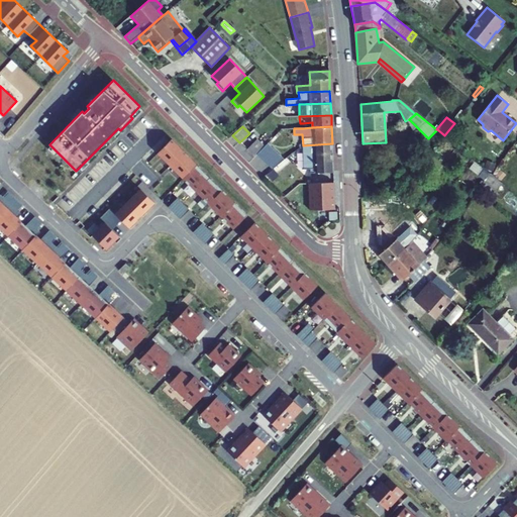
[(171,139),(158,152),(171,165),(184,151),(171,139)]
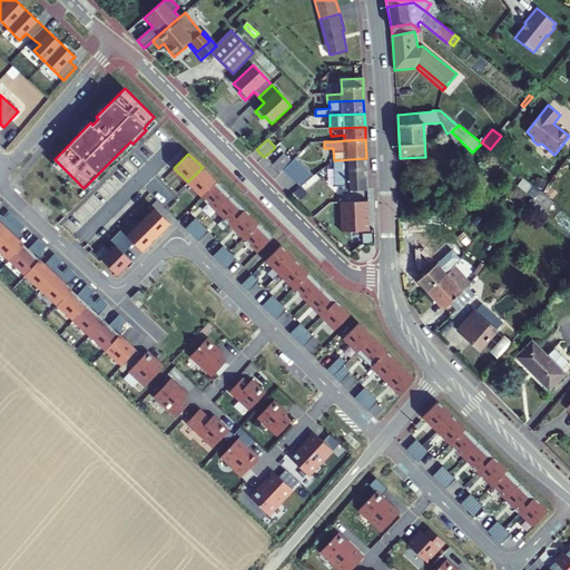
[(283,170),(292,161),(283,154),(273,165),(281,173),(283,170)]
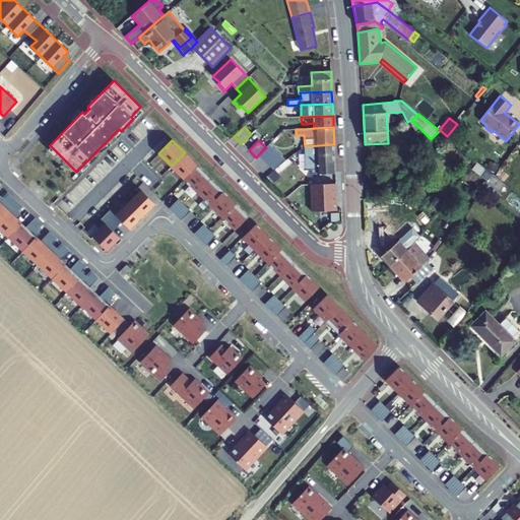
[(266,147),(258,155),(274,171),(275,170),(285,161),(269,144),(266,147)]
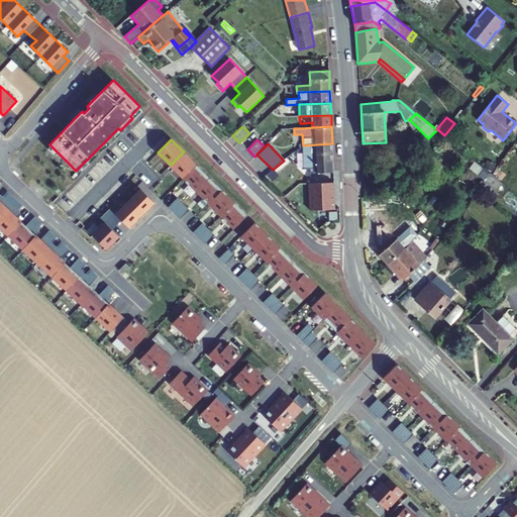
[(332,143),(303,145),(304,169),(311,169),(311,173),(327,173),(333,172),(333,171),(332,143)]
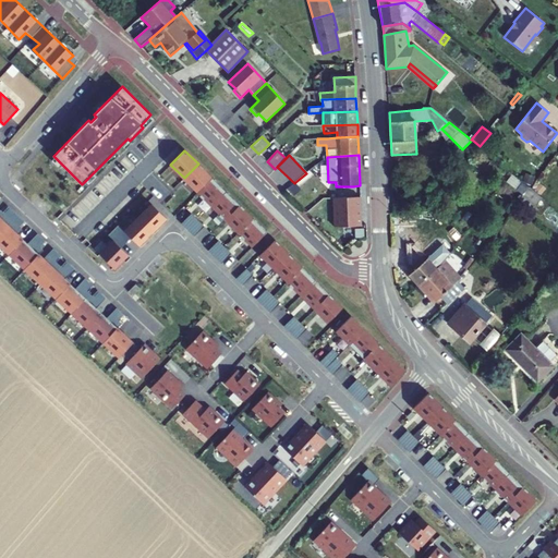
[(198,164),(184,178),(197,192),(213,178),(198,164)]
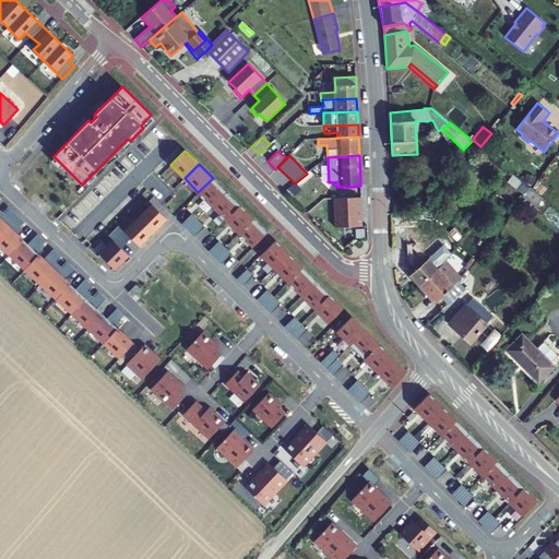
[(213,178),(198,192),(212,206),(227,191),(213,177),(213,178)]
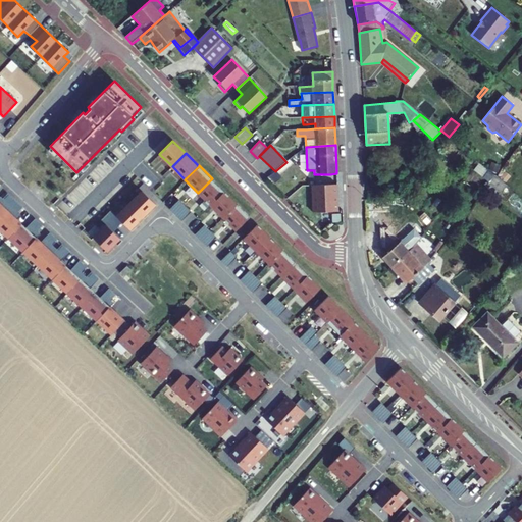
[(279,174),(276,170),(275,171),(269,176),(272,179),(279,174)]
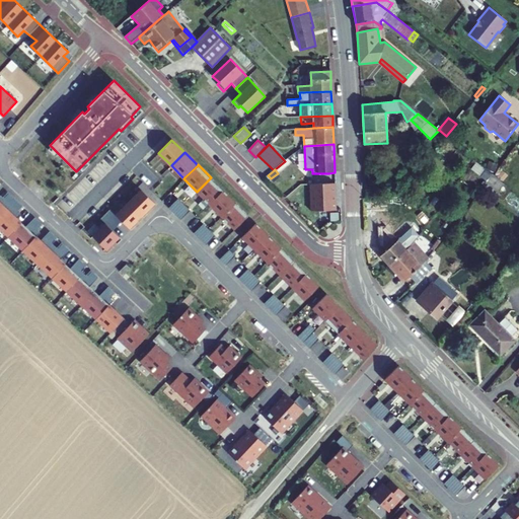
[(493,173),(486,181),(498,192),(504,183),(496,176),(493,173)]
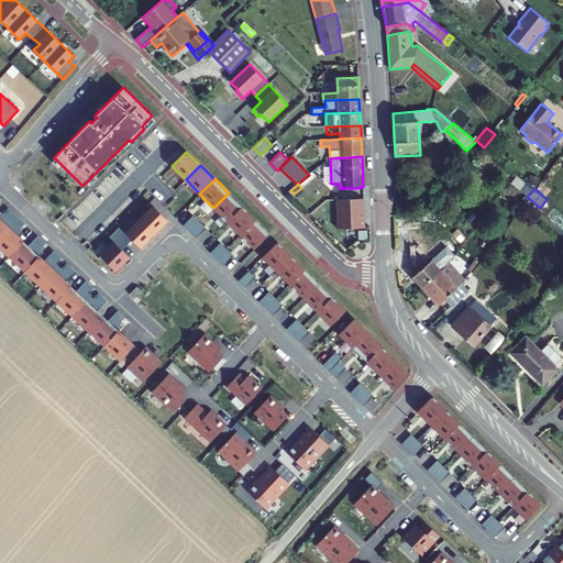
[(229,192),(213,208),(227,221),(242,206),(229,192)]
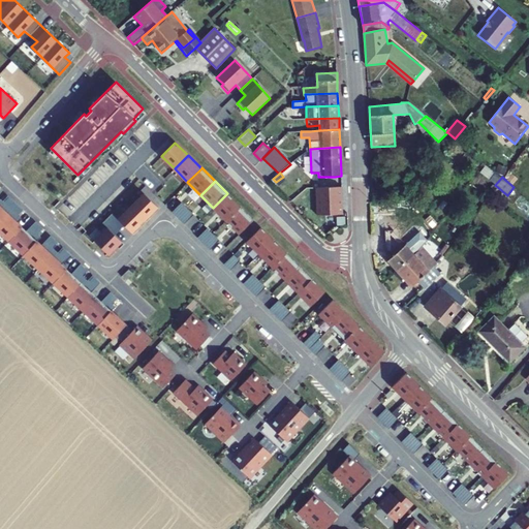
[(315,188),(316,215),(342,215),(341,187),(315,188)]
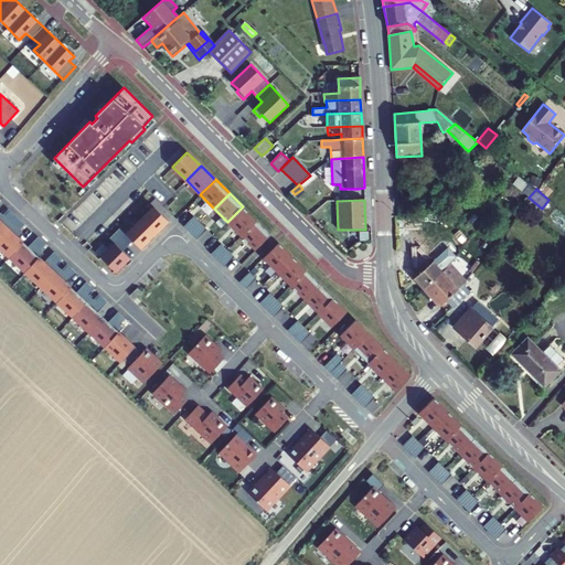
[(169,221),(153,206),(140,220),(155,235),(169,221)]
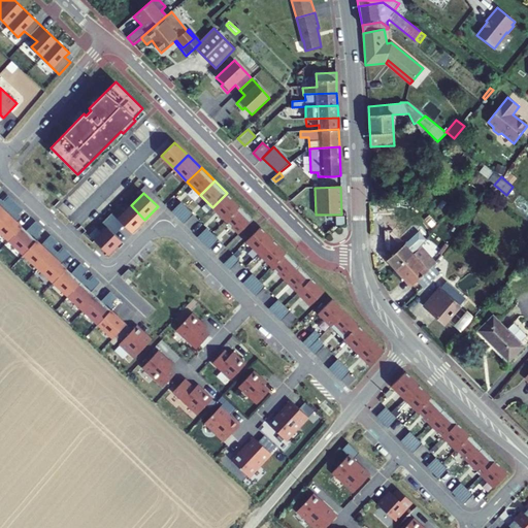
[(227,193),(212,207),(226,221),(239,206),(227,193)]
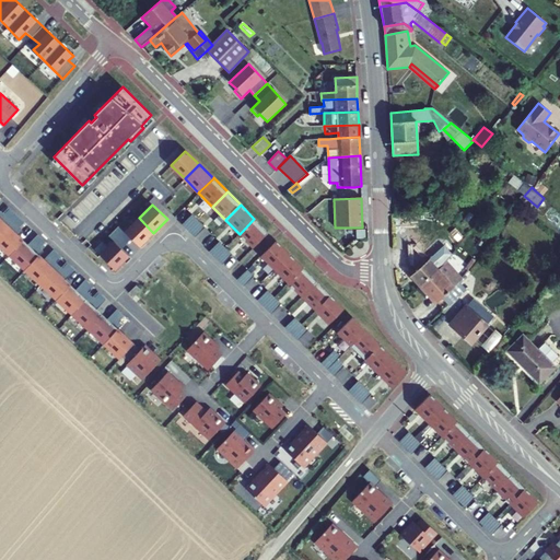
[(16,214),(9,207),(3,212),(3,213),(0,217),(0,218),(8,225),(16,214)]
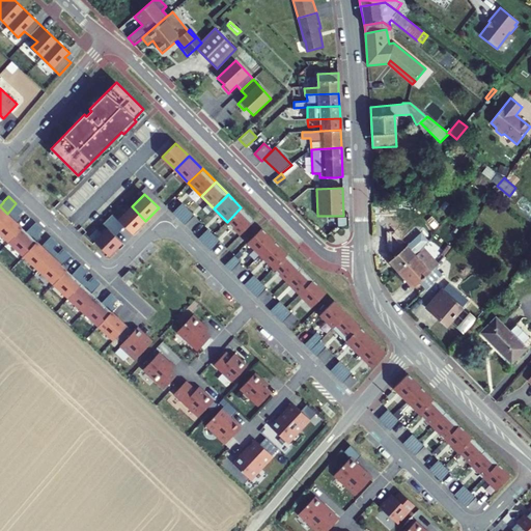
[(182,202),(172,212),(178,218),(188,208),(182,202)]
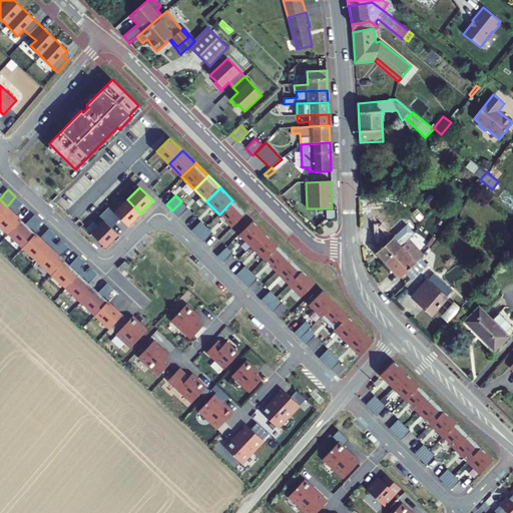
[(23,203),(15,196),(7,206),(13,212),(17,208),(18,209),(23,203)]
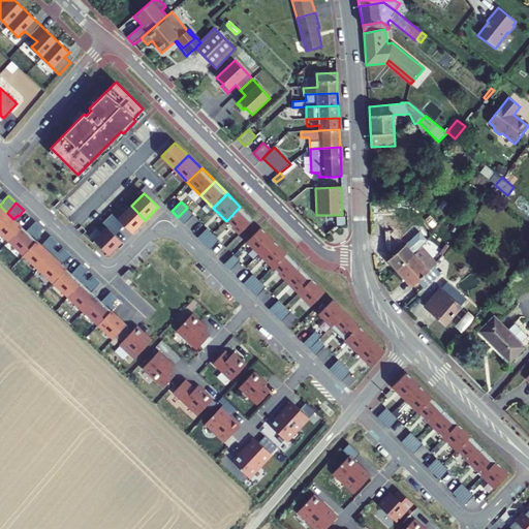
[(131,206),(118,219),(124,225),(131,232),(145,220),(131,206)]
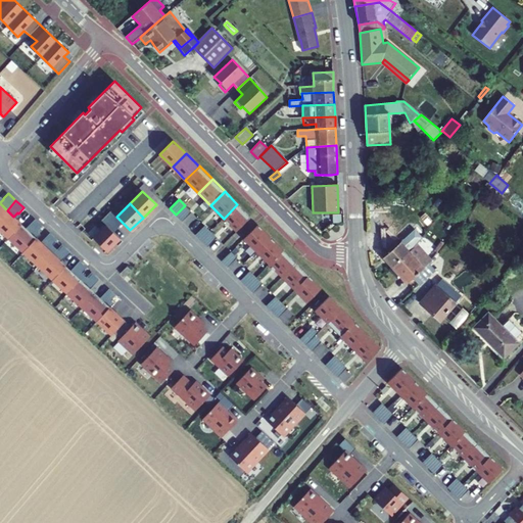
[(237,204),(224,219),(236,231),(250,217),(237,204)]
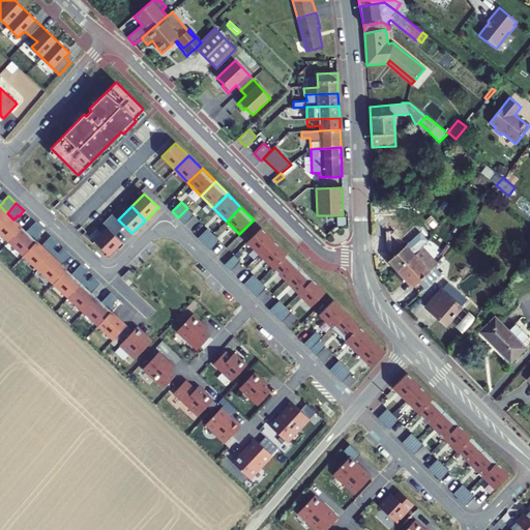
[(187,208),(178,217),(184,224),(194,214),(187,208)]
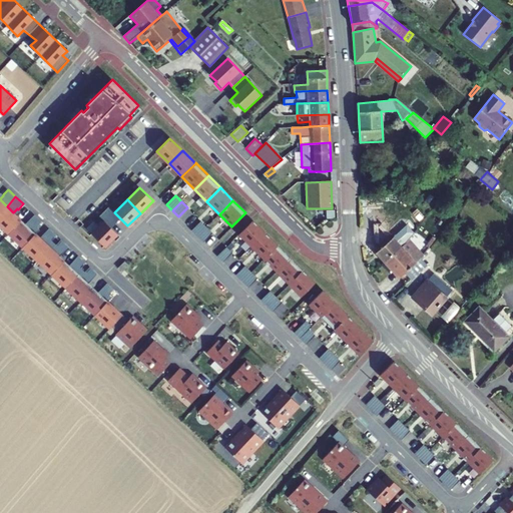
[(13,212),(7,206),(0,212),(0,223),(9,232),(21,219),(16,215),(20,211),(18,209),(17,208),(13,212)]
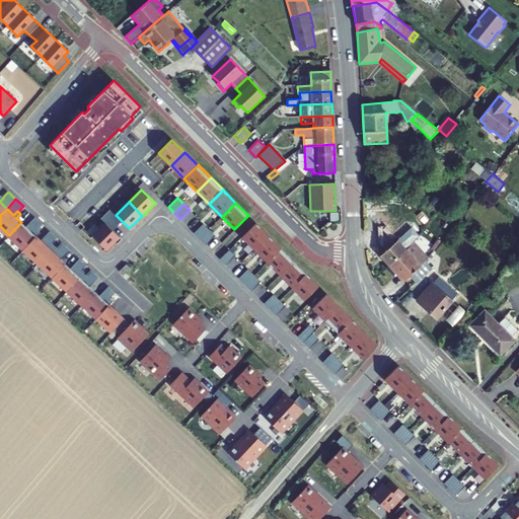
[(109,209),(101,218),(103,221),(108,217),(113,212),(109,209)]
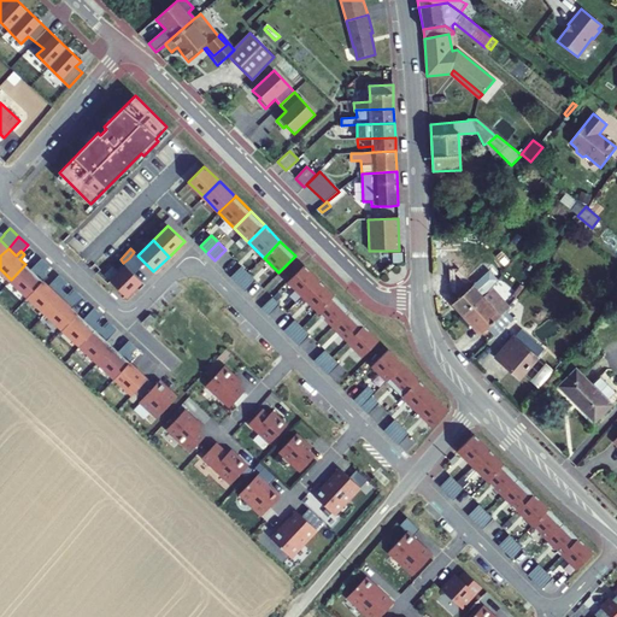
[(129,258),(123,263),(125,265),(134,274),(145,263),(137,256),(134,252),(129,258)]
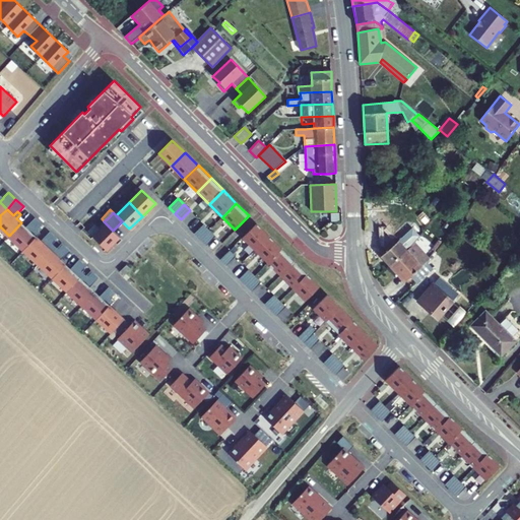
[(43,224),(35,217),(25,226),(33,234),(37,230),(38,230),(43,224)]
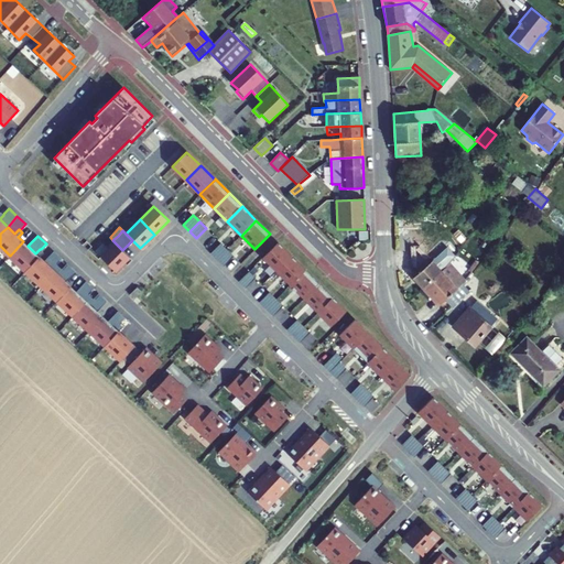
[(10,256),(25,271),(40,257),(43,252),(41,249),(40,249),(35,253),(28,246),(23,241),(10,256)]
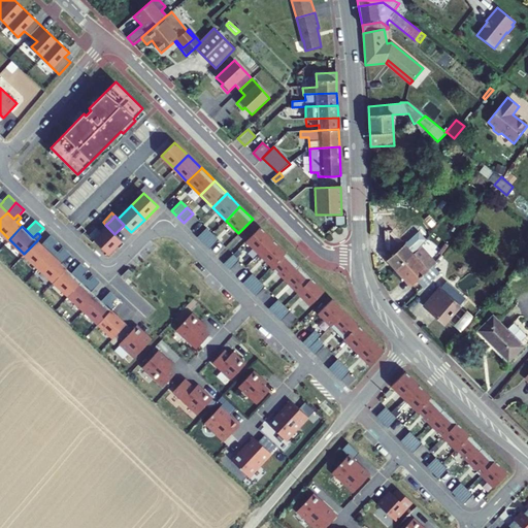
[(273,239),(260,226),(246,240),(260,253),(273,239)]
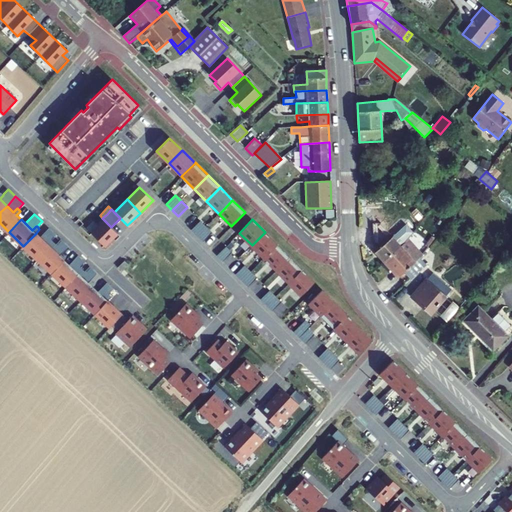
[(104,220),(91,233),(105,247),(118,234),(111,227),(104,220)]
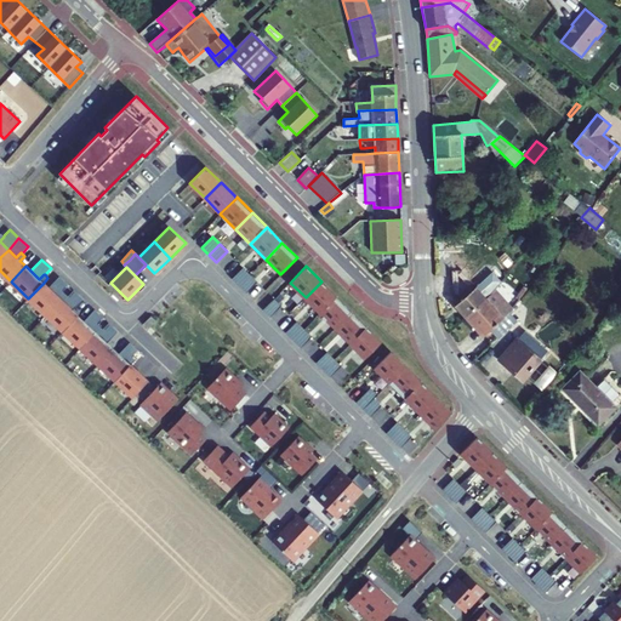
[(243,267),(232,278),(239,285),(250,274),(243,267)]
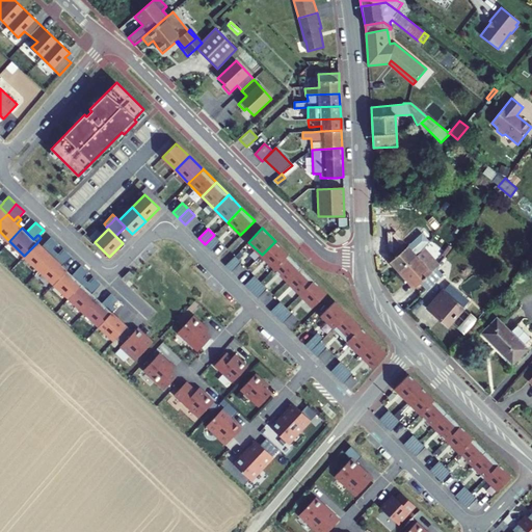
[(425,246),(429,241),(422,233),(415,239),(424,248),(425,246)]
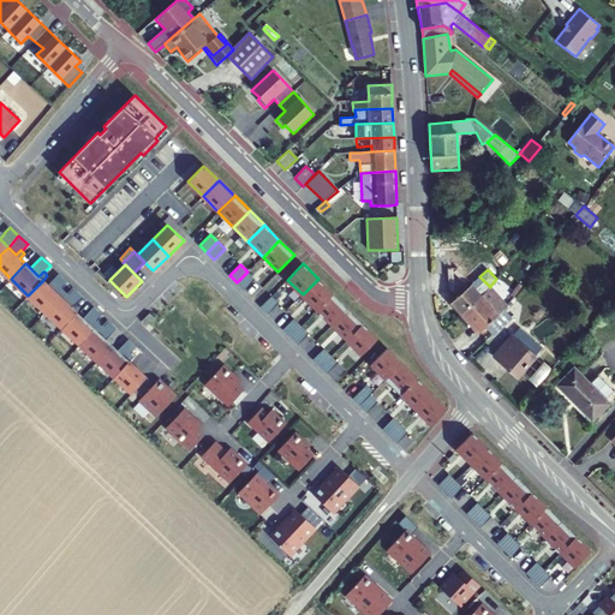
[(248,272),(237,282),(244,290),(255,279),(248,272)]
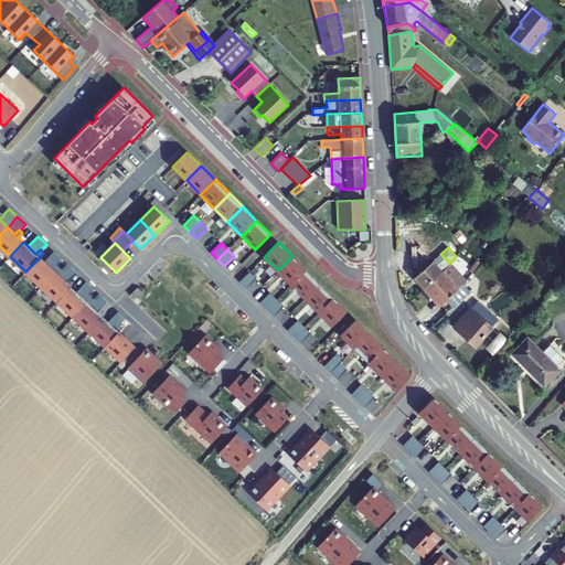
[(63,259),(54,251),(44,262),(52,268),(56,264),(57,265),(63,259)]
